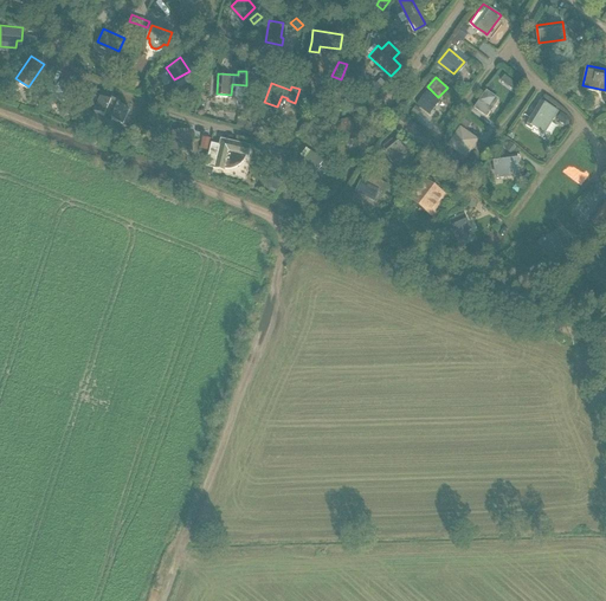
[(198,94),(198,85),(186,85),(187,95),(198,94)]
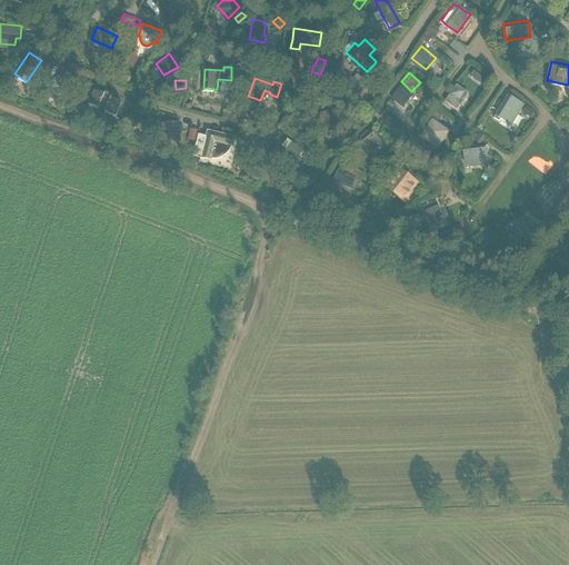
[(446,98),(457,106),(460,101),(458,100),(466,89),(457,82),(446,98)]
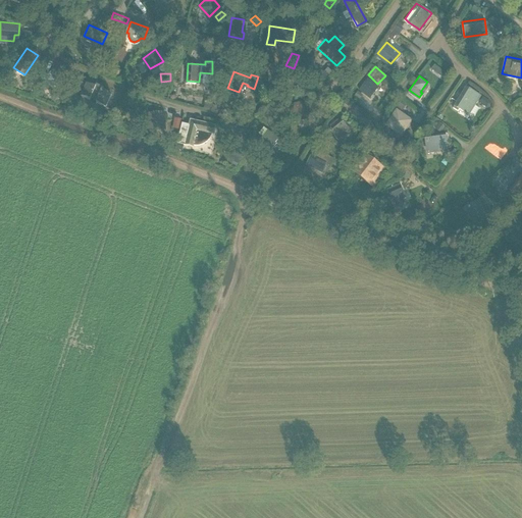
[(359,87),(370,95),(378,85),(367,76),(359,87)]
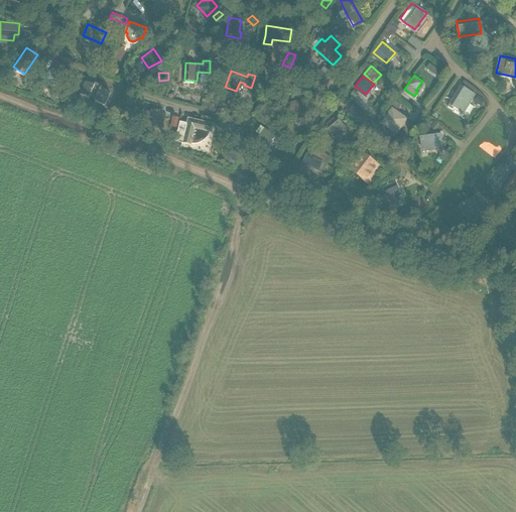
[(78,77),(75,83),(80,86),(83,79),(78,77)]
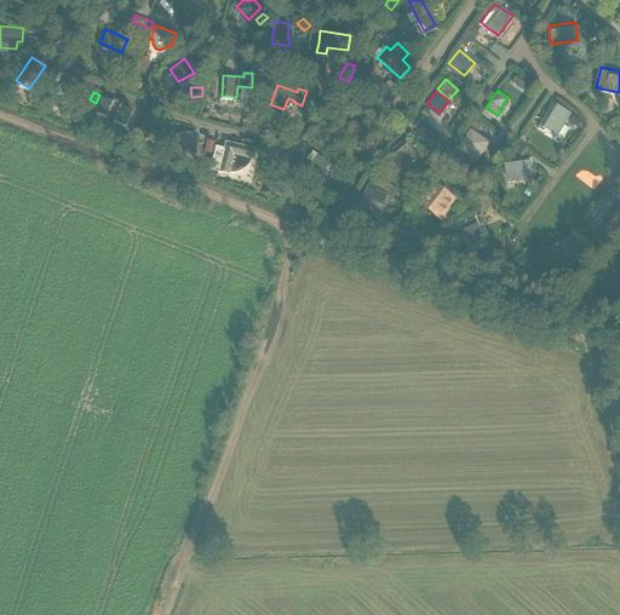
[(103,95),(96,110),(126,124),(132,109),(121,103),(122,102),(114,98),(113,99),(103,95)]
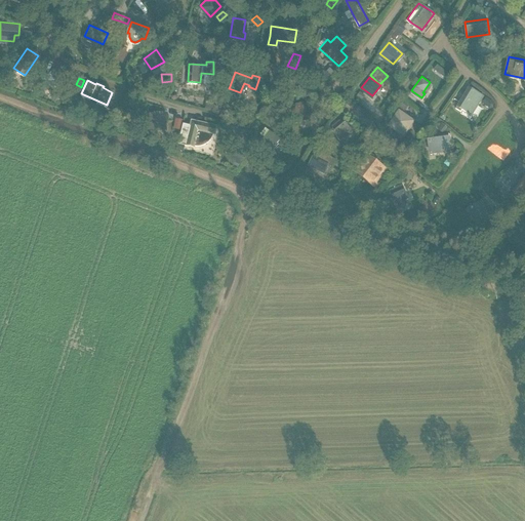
[(469,85),(458,101),(456,104),(471,113),(473,109),(482,93),(469,85)]
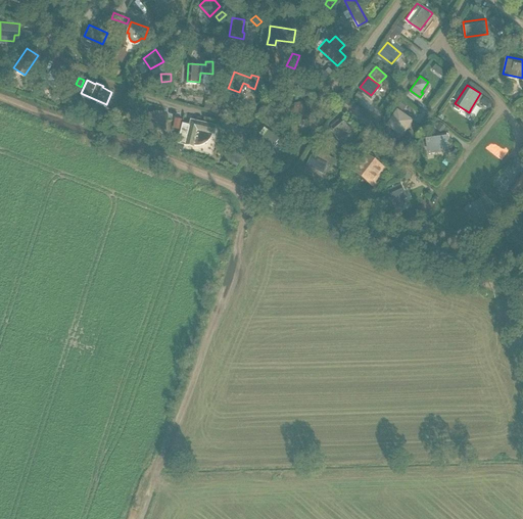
[(363,91),(359,88),(354,94),(359,97),(363,91)]
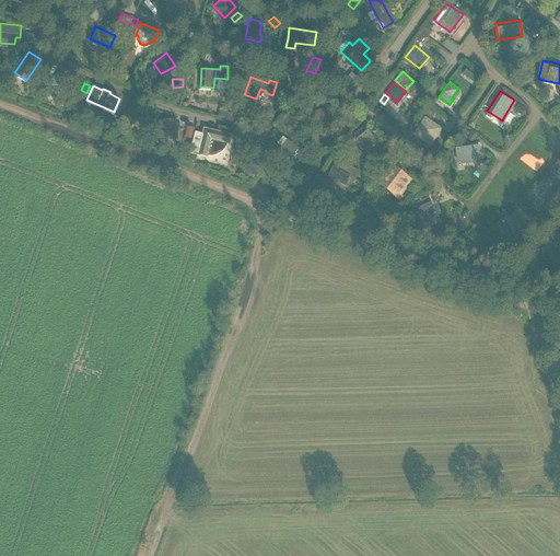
[(306,112),(312,129),(317,128),(317,125),(328,122),(324,108),(316,112),(315,108),(306,112)]
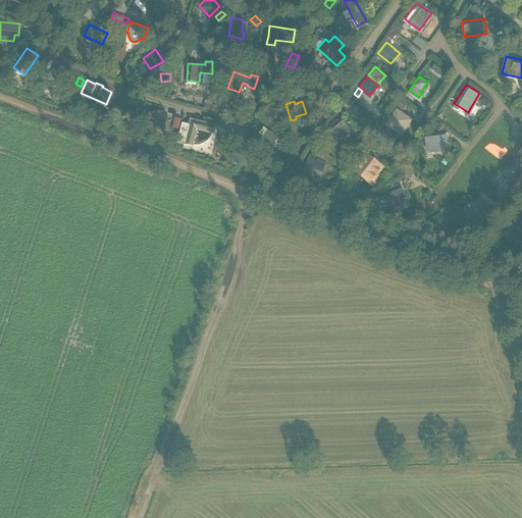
[(386,122),(395,127),(402,133),(412,118),(397,107),(386,122)]
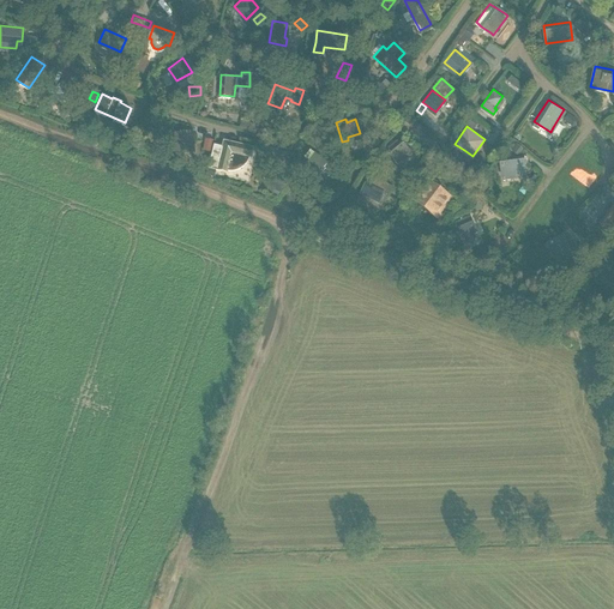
[(174,131),(175,143),(176,149),(193,148),(192,130),(174,131)]
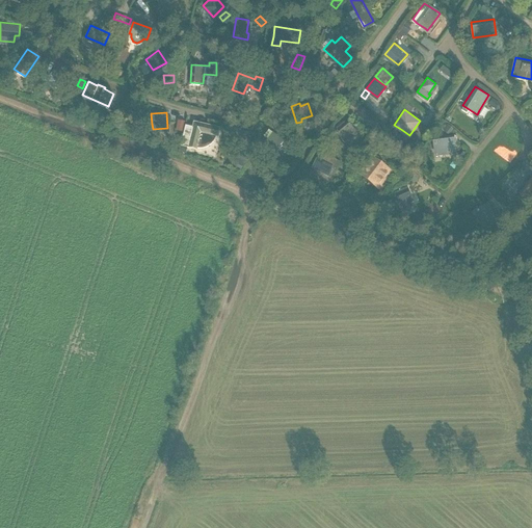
[(346,116),(334,127),(344,139),(356,130),(346,116)]
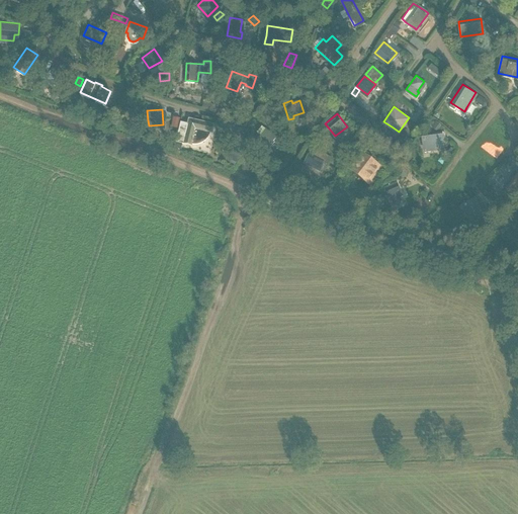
[(211,131),(213,121),(188,115),(182,141),(191,143),(191,142),(194,142),(196,142),(199,142),(201,141),(204,139),(206,137),(207,135),(209,133),(209,131),(211,131)]
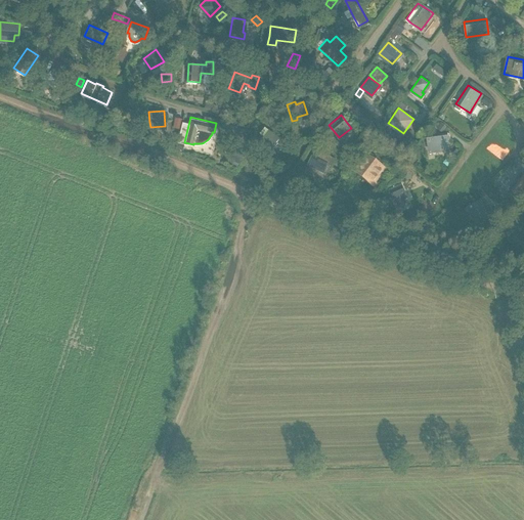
[(260,139),(268,145),(271,147),(279,137),(268,128),(260,139)]
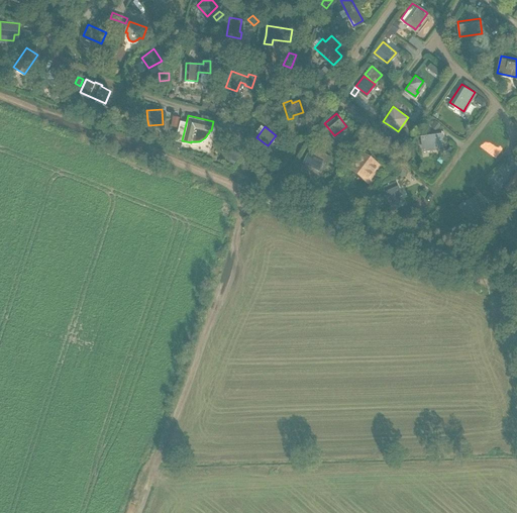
[(443,144),(441,135),(444,134),(443,129),(440,129),(420,132),(421,138),(424,138),(425,147),(443,144)]
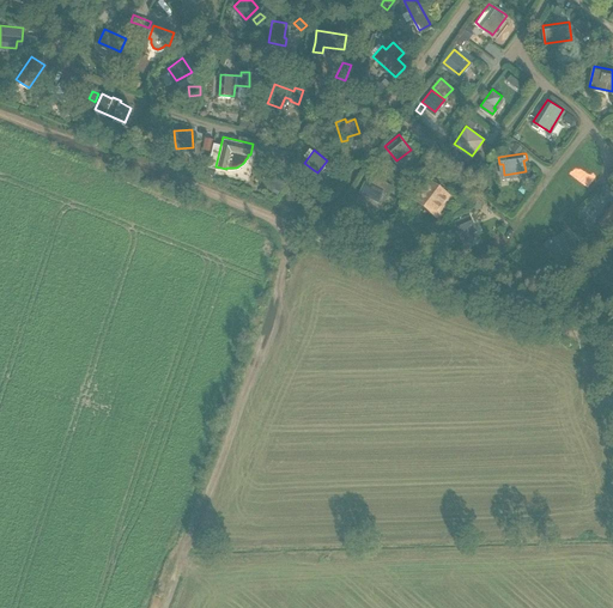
[(364,180),(359,190),(378,200),(383,190),(387,192),(392,183),(371,174),(368,181),(364,180)]
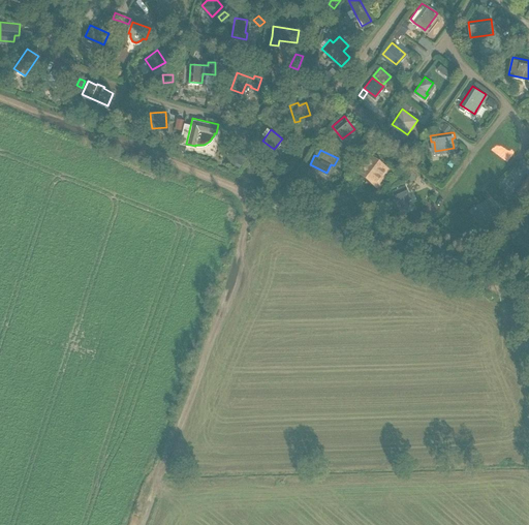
[(377,188),(392,170),(369,152),(355,171),(377,188)]
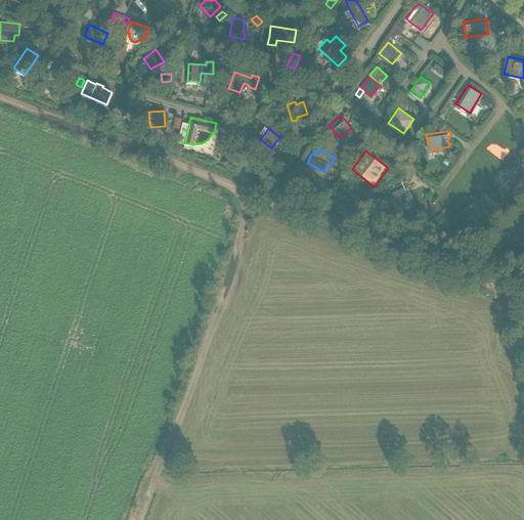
[(236,168),(242,159),(232,154),(227,162),(236,168)]
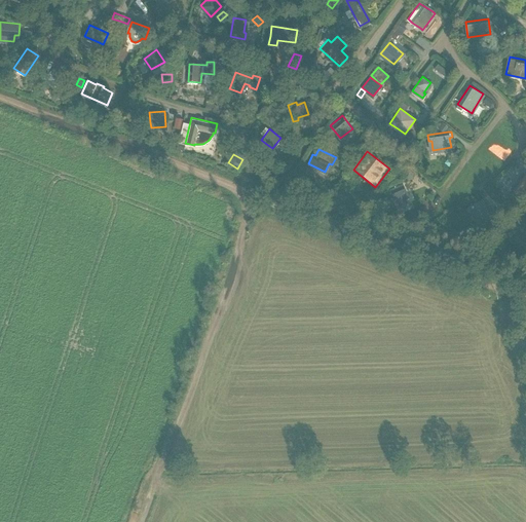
[(412,179),(416,173),(411,170),(407,176),(412,179)]
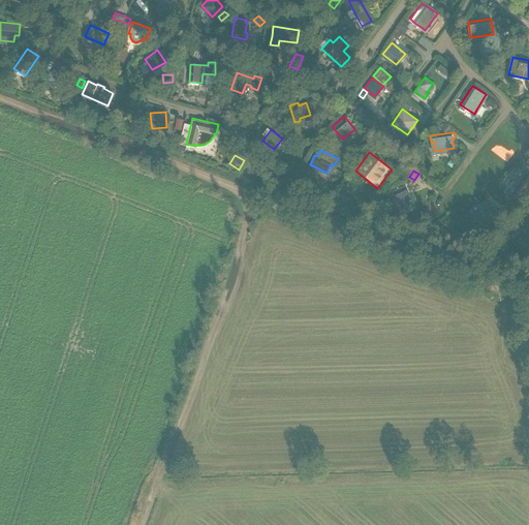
[(528,175),(524,179),(527,181),(520,190),(526,195),(525,196),(528,199),(528,175)]
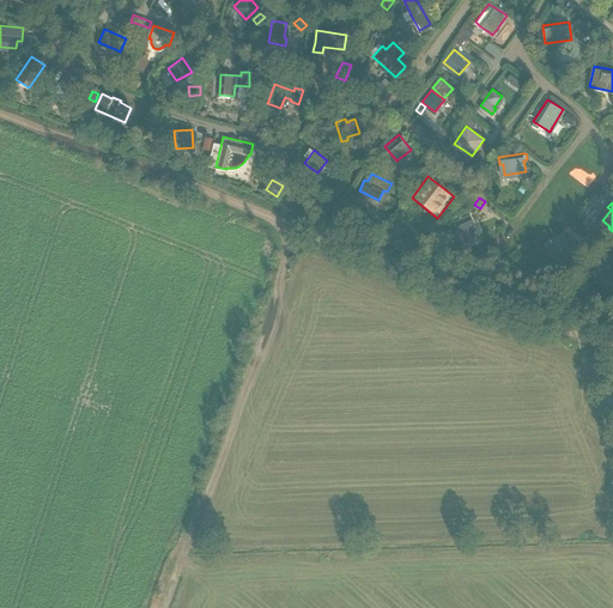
[(455,218),(459,226),(462,235),(465,238),(467,239),(473,237),(474,235),(473,230),(475,229),(468,212),(455,218)]
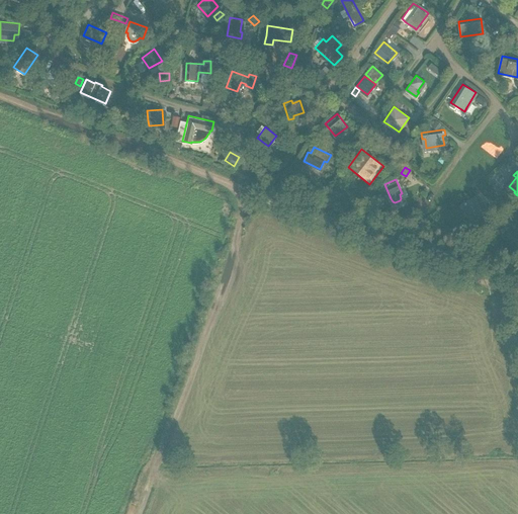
[(486,180),(483,186),(490,190),(493,184),(486,180)]
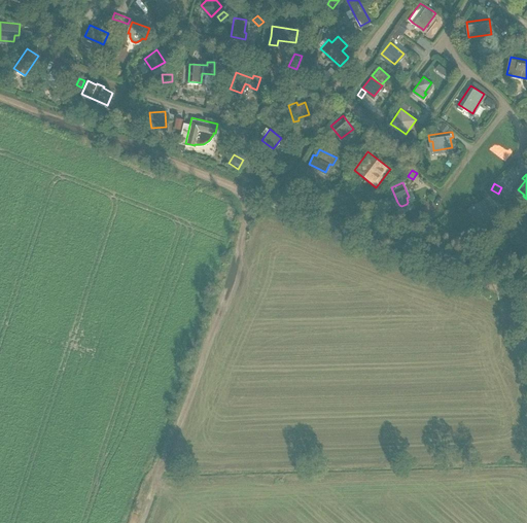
[(526,224),(523,219),(512,227),(506,230),(511,235),(516,232),(525,245),(526,243),(526,224)]
